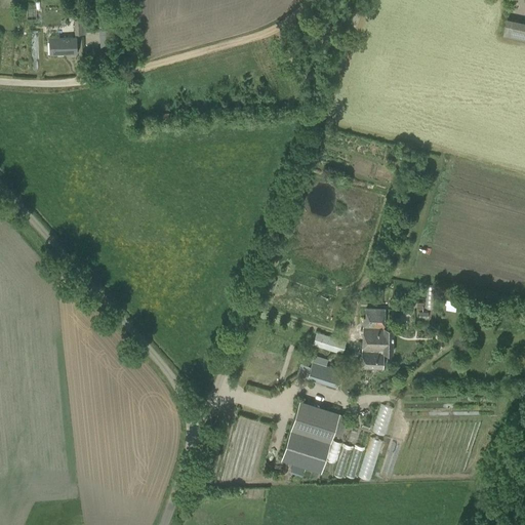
[(82,34),(82,18),(74,19),(75,35),(82,34)]
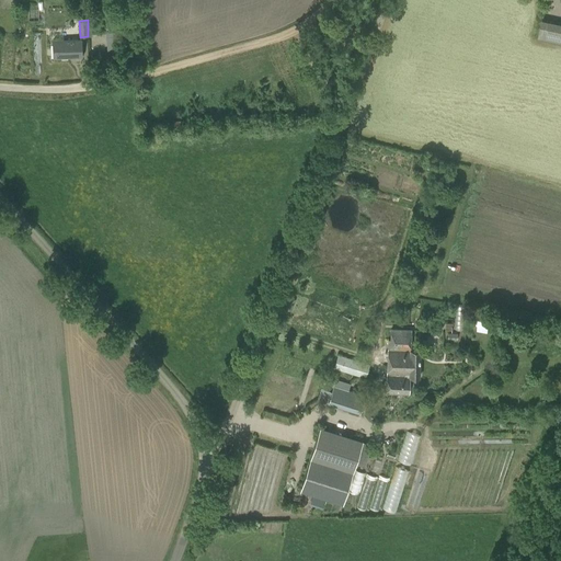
[(560,23),(542,20),(539,38),(560,42),(560,23)]
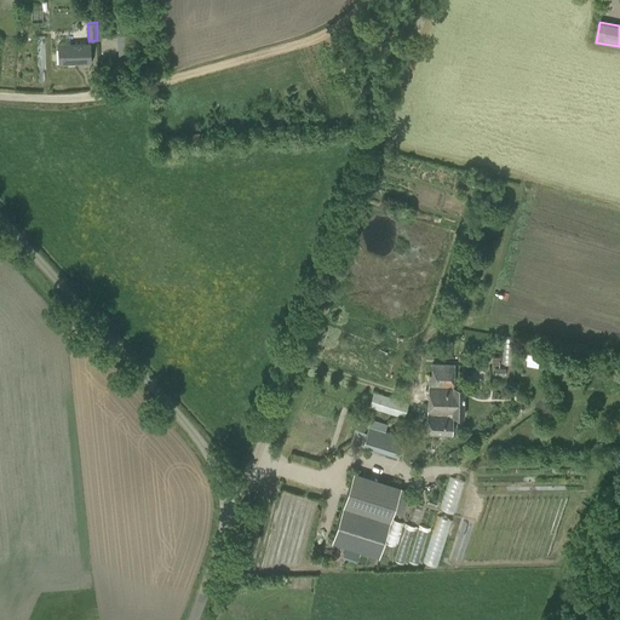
[(90,44),(58,45),(58,63),(90,62),(90,44)]
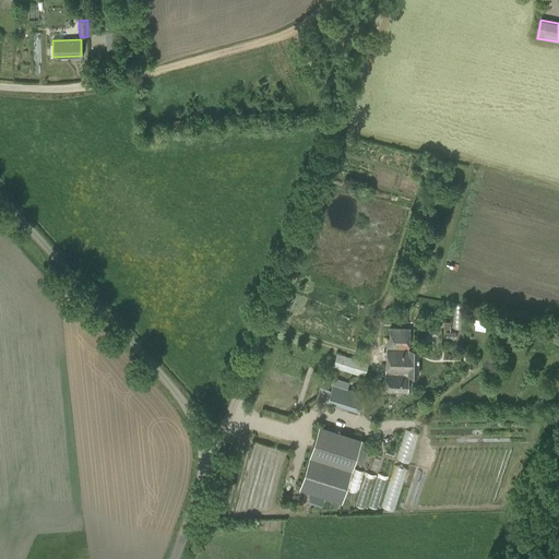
[(476,318),(474,329),(486,331),(488,320),(476,318)]
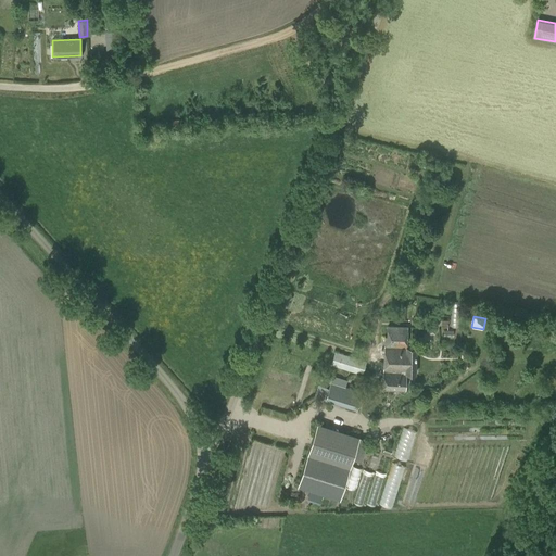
[(383,373),(405,374),(416,374),(416,348),(407,346),(407,327),(387,327),(387,337),(384,337),(383,373)]
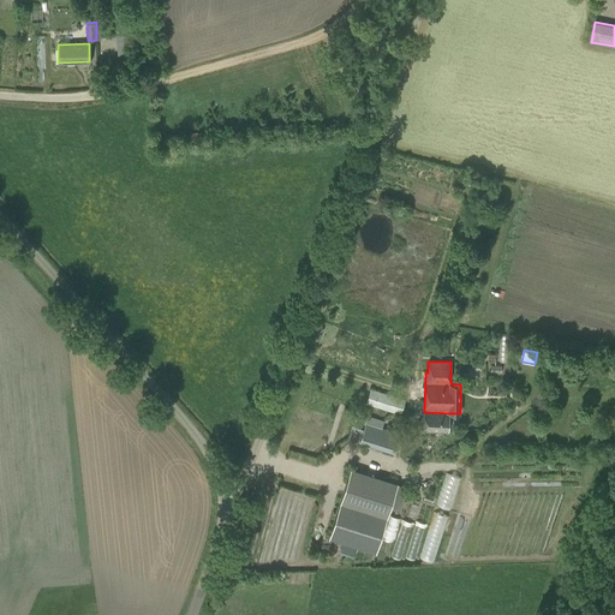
[(365,404),(400,415),(405,400),(370,389),(365,404)]
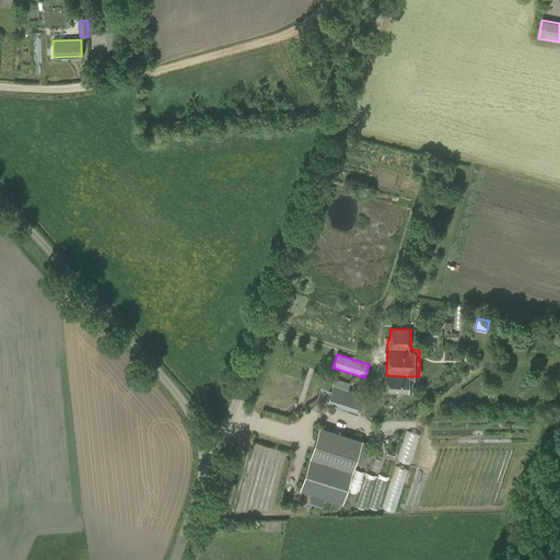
[(408,376),(386,375),(385,393),(408,394),(408,376)]
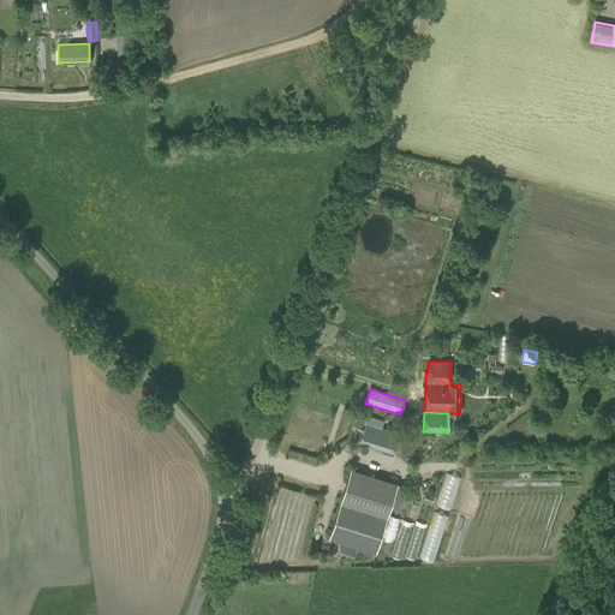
[(368,416),(365,423),(364,423),(359,442),(394,453),(400,434),(382,429),(384,421),(368,416)]
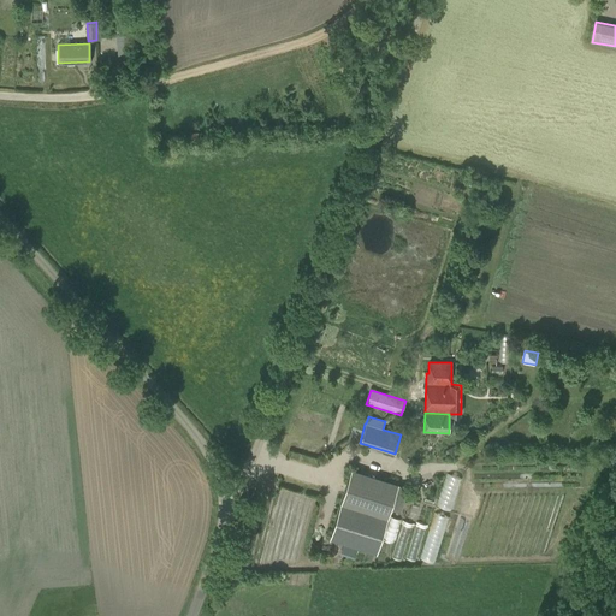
[(383,542),(398,484),(351,469),(335,529),(383,542)]
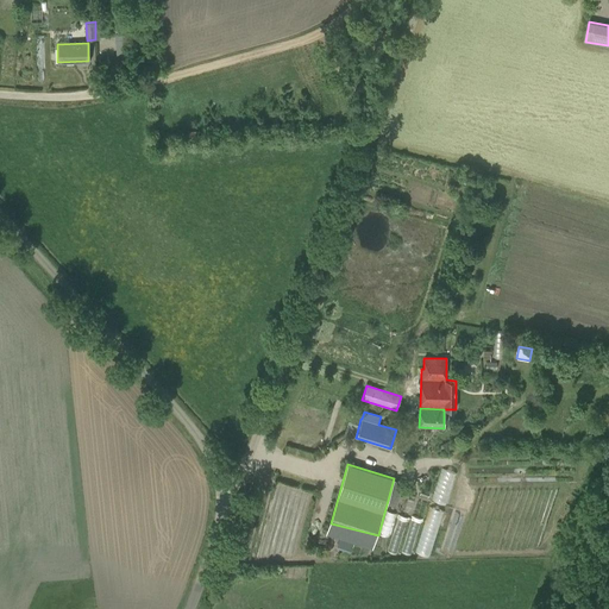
[(395,481),(389,503),(397,506),(403,483),(395,481)]
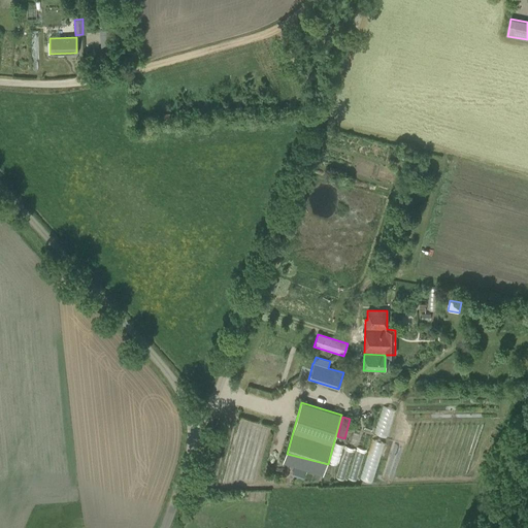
[(373,482),(384,441),(372,438),(361,479),(373,482)]
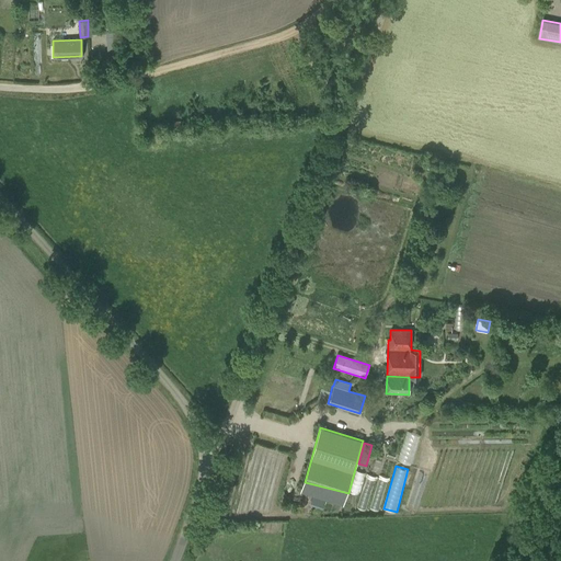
[(378,510),(386,479),(370,474),(368,483),(376,484),(374,493),(376,493),(371,508),(378,510)]
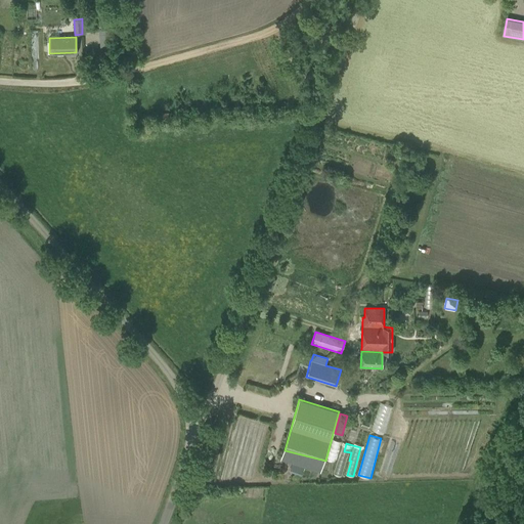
[(341,477),(347,462),(340,457),(334,474),(341,477)]
